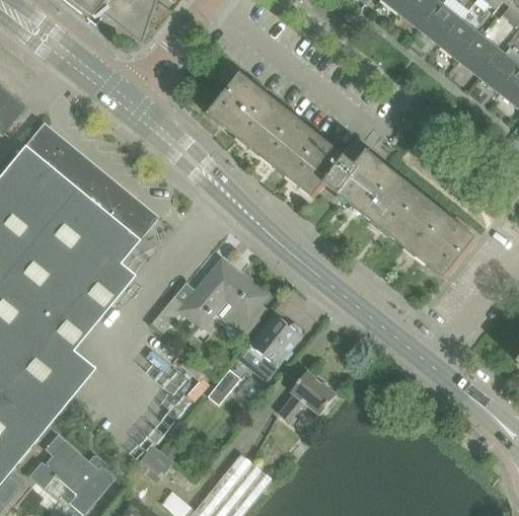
[(72,0),(95,18),(101,11),(141,44),(156,0),(72,0)]
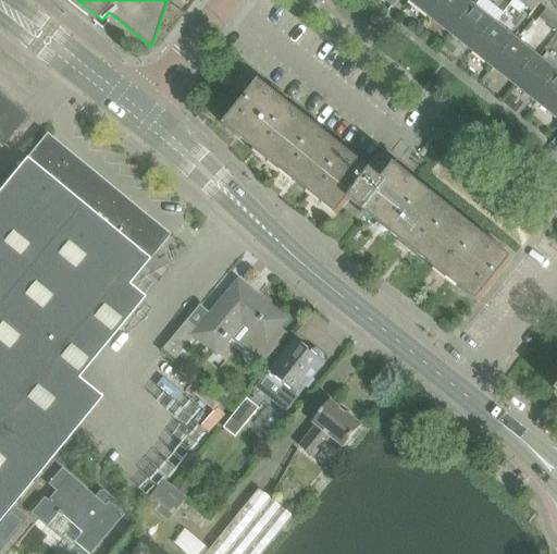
[(413,0),(431,14),(443,0),(413,0)]
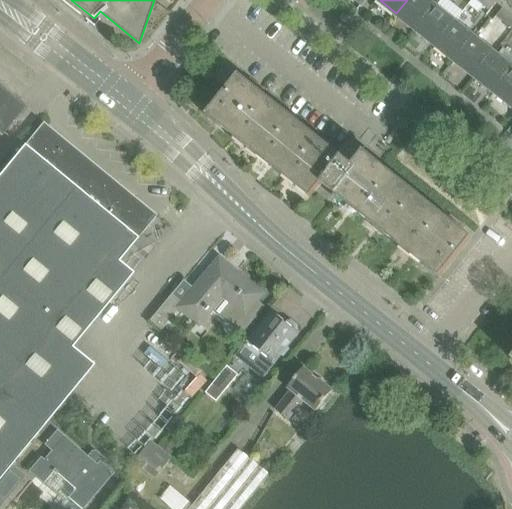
[(407,0),(396,13),(416,29),(436,4),(431,0),(407,0)]
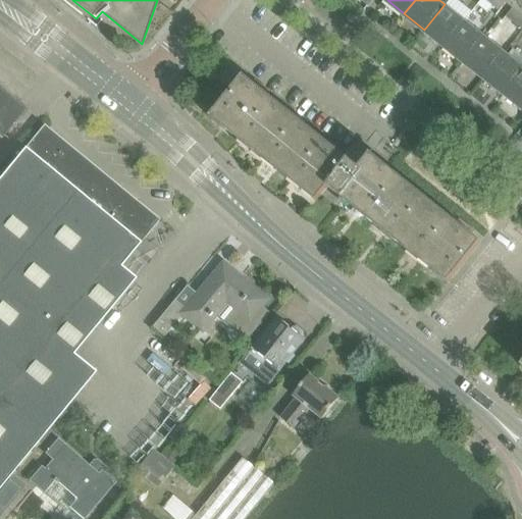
[(506,2),(503,0),(486,0),(499,10),(506,2)]
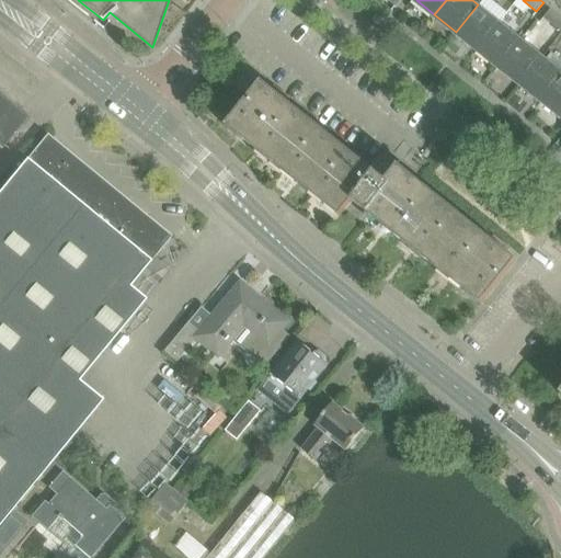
[(456,32),(477,49),(499,21),(478,4),(456,32)]
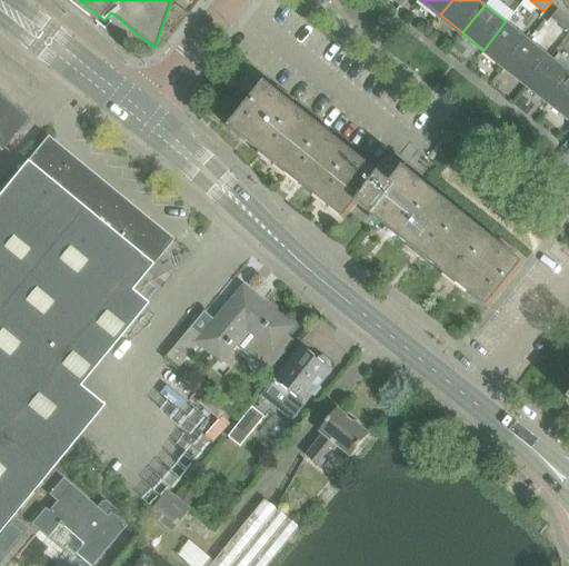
[(551,16),(568,29),(568,16),(558,8),(551,16)]
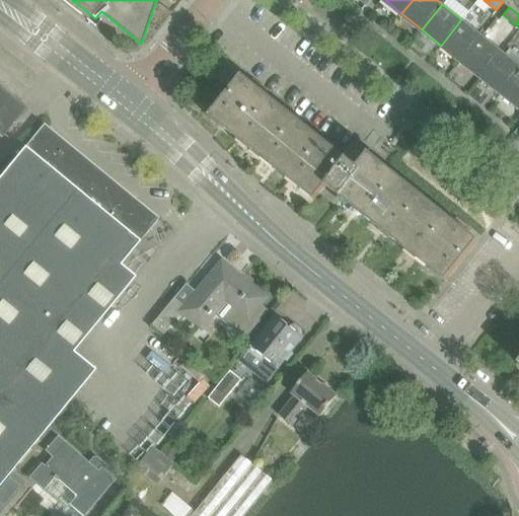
[(441,46),(461,61),(482,35),(461,19),(441,46)]
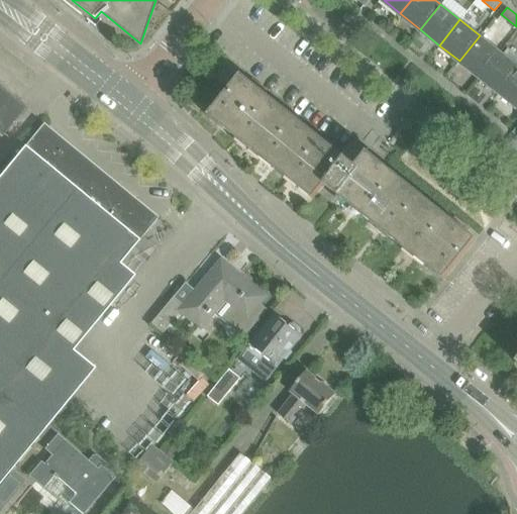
[(459,61),(479,77),(499,52),(480,35),(459,61)]
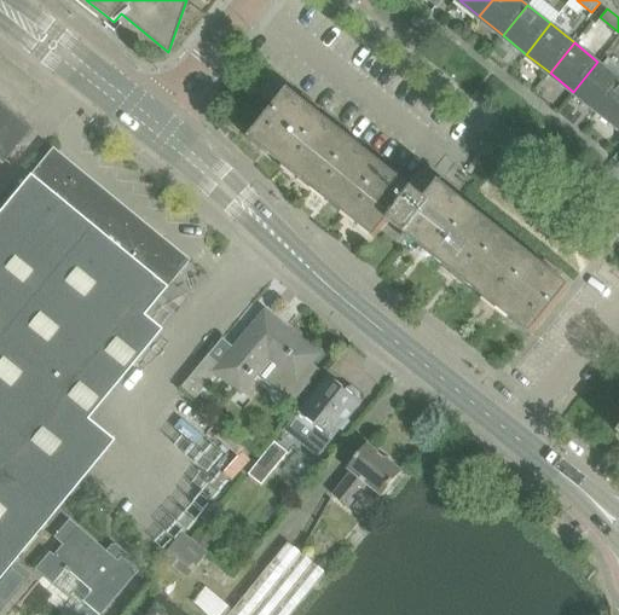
[(573,92),(597,110),(618,82),(618,77),(597,62),(573,92)]
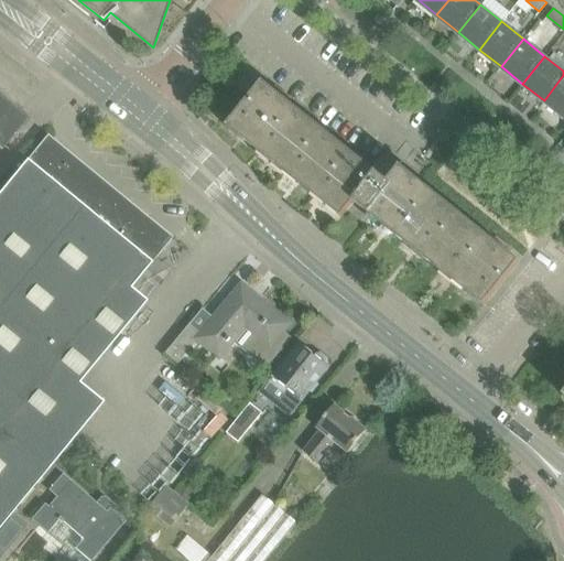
[(251,78),(242,72),(234,83),(242,89),(251,78)]
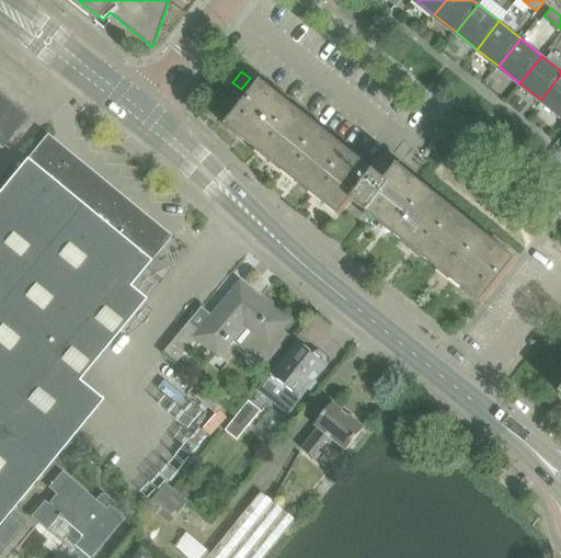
[(560,75),(541,100),(560,115),(560,75)]
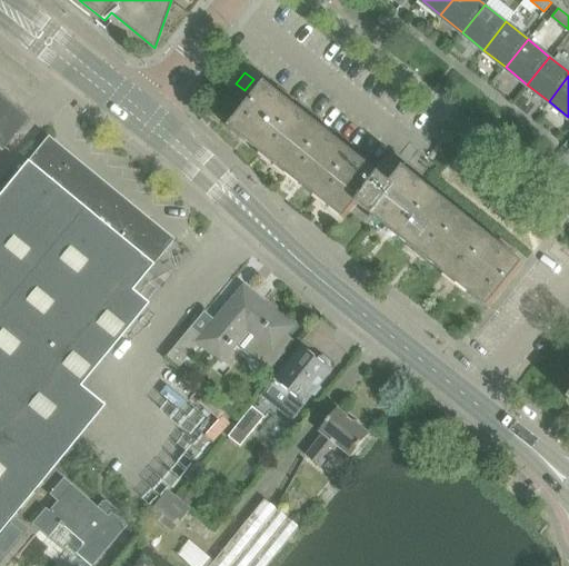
[(523,261),(452,206),(407,169),(395,185),(382,175),(382,176),(276,91),(277,90),(266,82),(230,126),(345,217),(350,209),(368,222),(373,215),(488,306),(523,261)]
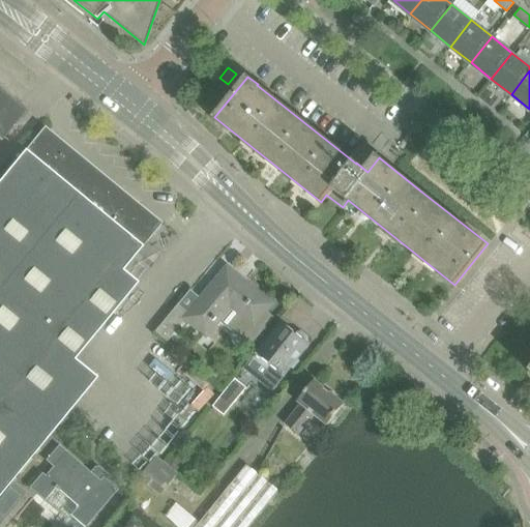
[(0,132),(4,136),(25,110),(0,89),(0,132)]
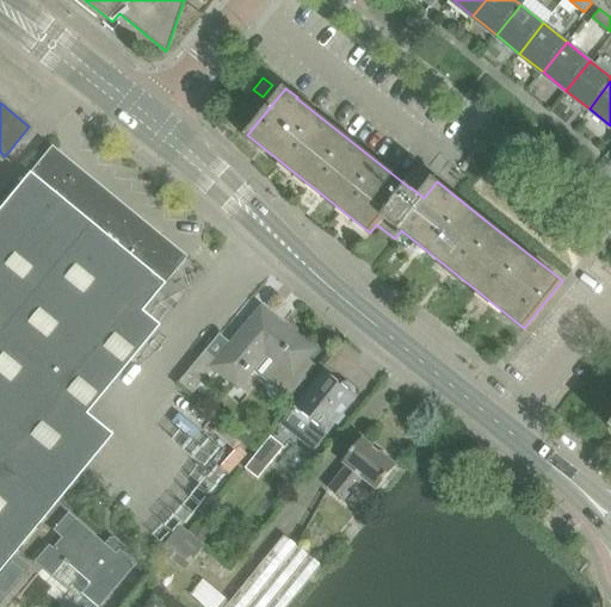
[(0,204),(0,600),(30,565),(13,551),(55,500),(110,433),(85,412),(158,324),(140,310),(153,293),(158,287),(167,296),(179,289),(166,278),(185,255),(50,144),(0,204)]
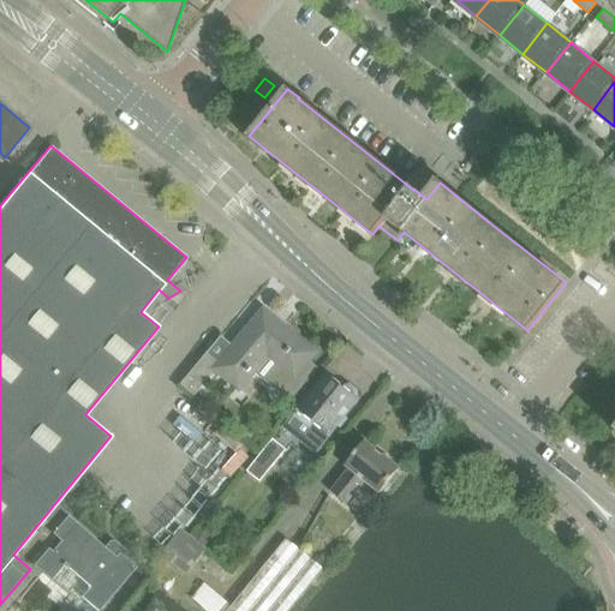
[(317,365),(309,359),(315,351),(263,310),(233,346),(221,335),(208,351),(207,351),(181,383),(193,393),(213,370),(237,389),(252,371),(290,400),(317,365)]
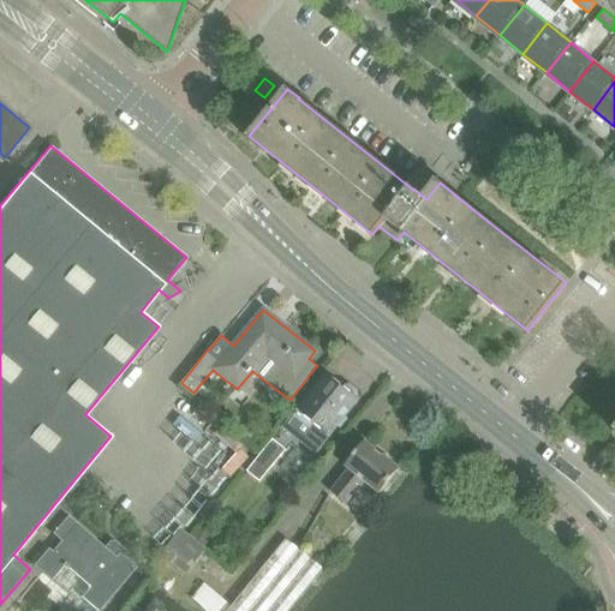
[(328,372),(286,424),(316,448),(359,396),(358,395),(358,389),(350,383),(344,384),(328,372)]
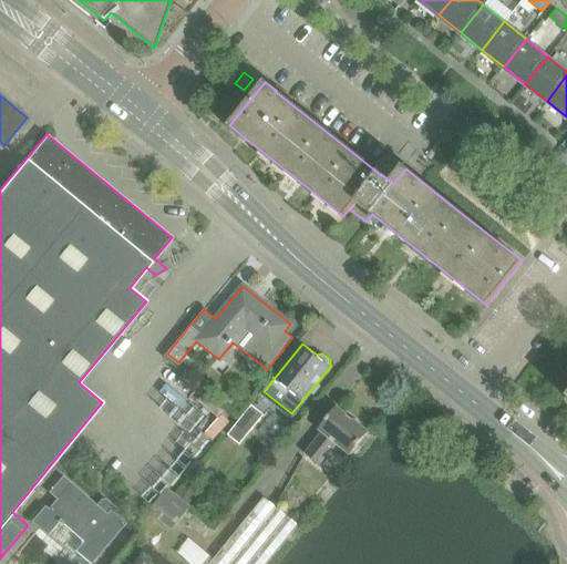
[(253,400),(237,417),(250,429),(266,412),(253,400)]
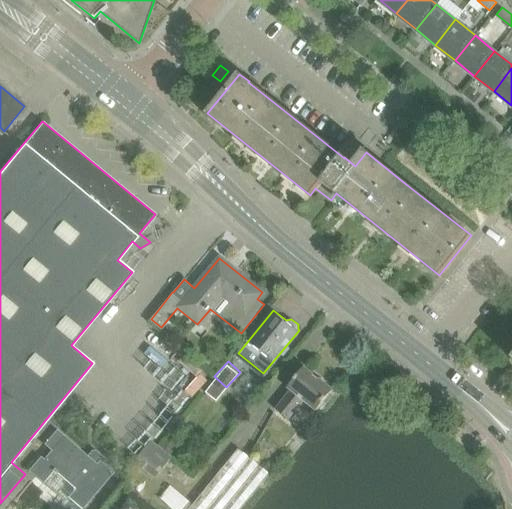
[(317,410),(333,390),(303,366),(287,386),(292,389),(276,409),(287,418),(303,399),(317,410)]
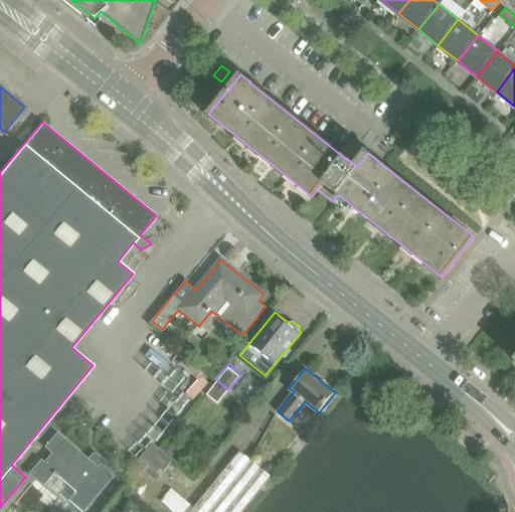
[(81,511),(113,475),(102,465),(105,461),(97,454),(90,455),(87,458),(63,438),(61,440),(58,438),(48,438),(49,448),(52,450),(42,462),(39,459),(27,472),(41,485),(51,473),(54,476),(55,474),(74,491),(67,499),(81,511)]
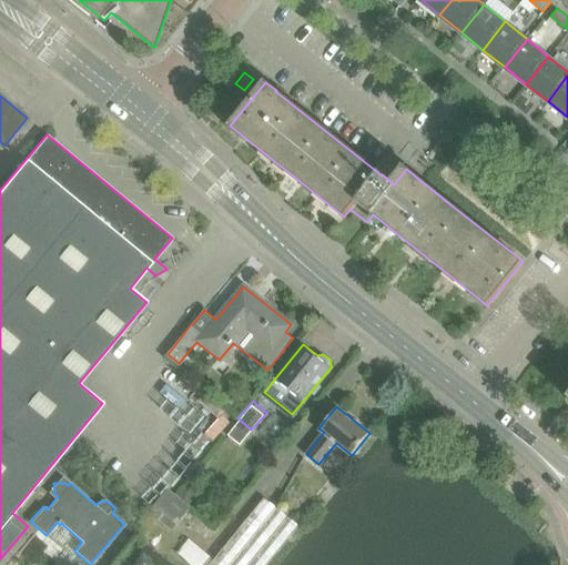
[(192,506),(176,493),(172,490),(151,513),(172,531),(192,506)]
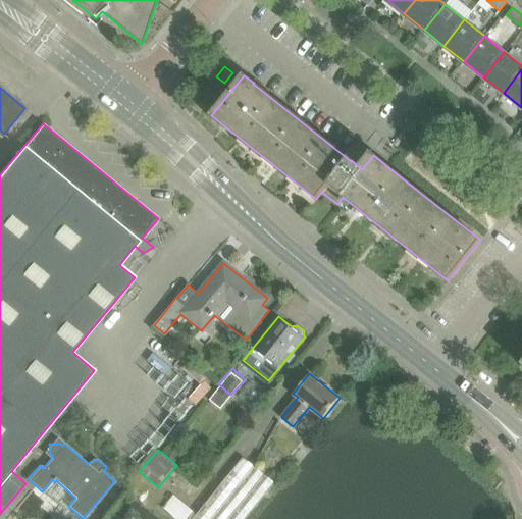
[(197,513),(192,518),(242,518),(273,480),(254,465),(243,456),(197,513)]
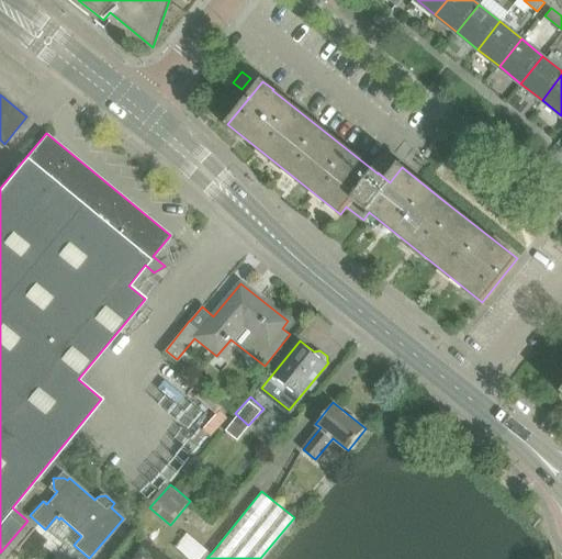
[(141,547),(132,558),(133,558),(147,558),(150,556),(141,547)]
